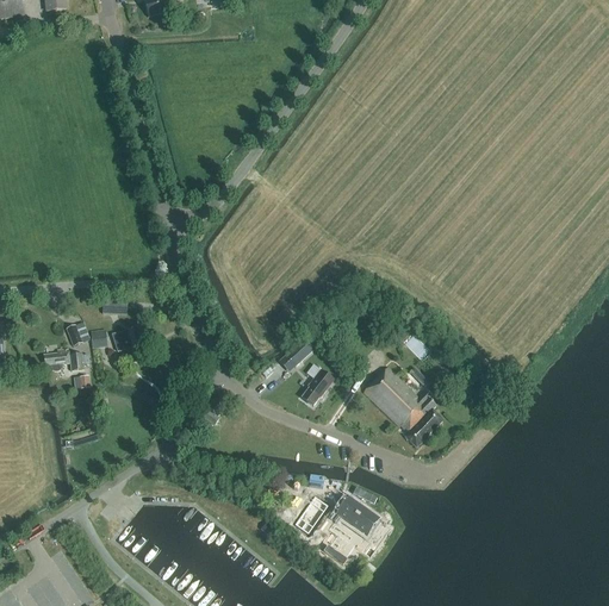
[(0,17),(24,14),(23,0),(45,0),(47,10),(66,7),(64,0),(0,0),(0,17)]
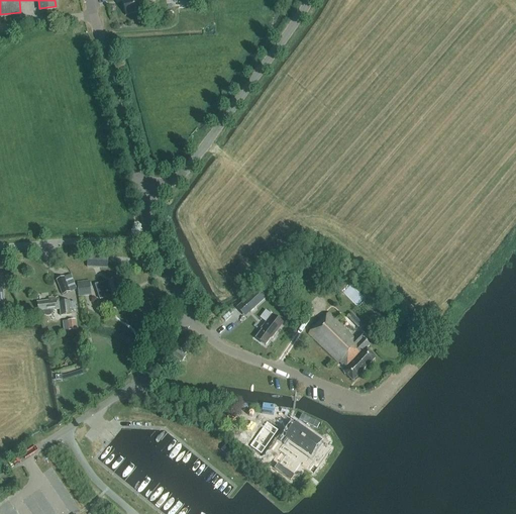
[(125,0),(122,1),(125,11),(132,9),(133,11),(142,8),(141,3),(146,1),(146,2),(155,0),(125,0)]
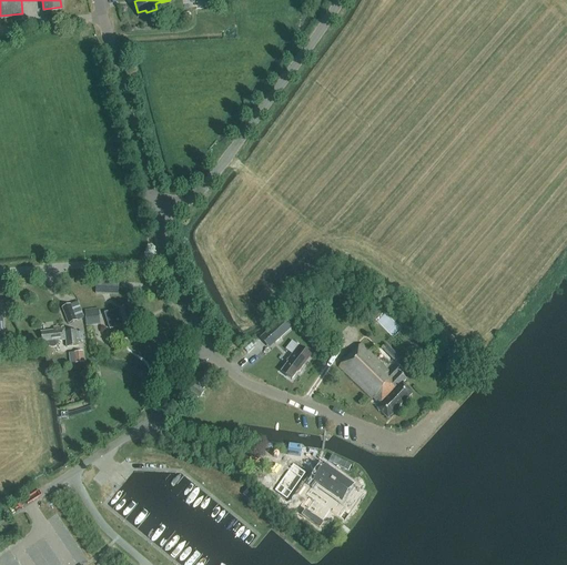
[(101,61),(97,46),(89,48),(93,63),(101,61)]
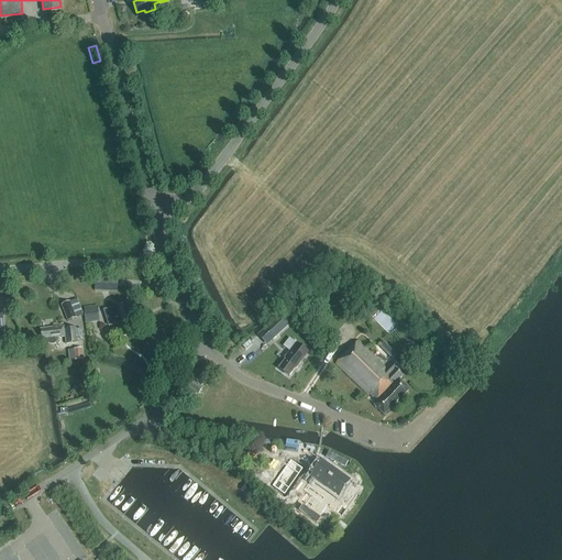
[(117,276),(95,275),(94,288),(116,289),(117,276)]
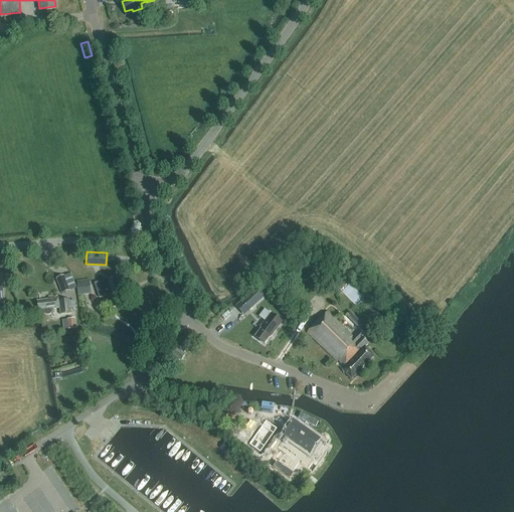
[(68,288),(62,273),(54,276),(60,292),(68,288)]
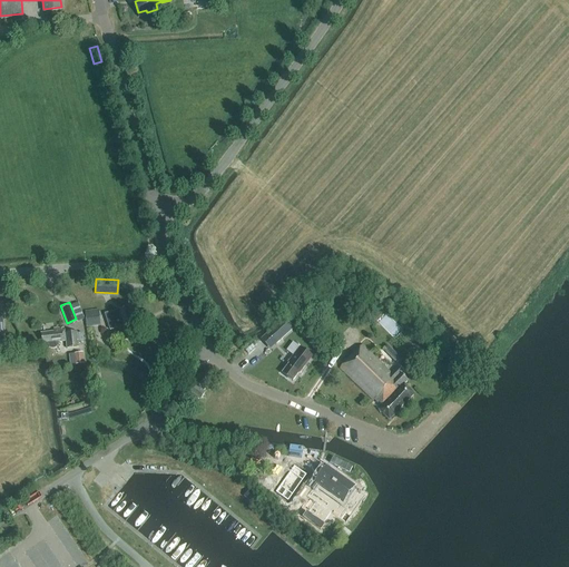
[(124,338),(134,334),(127,305),(115,309),(115,310),(107,311),(106,311),(110,325),(119,322),(124,338)]
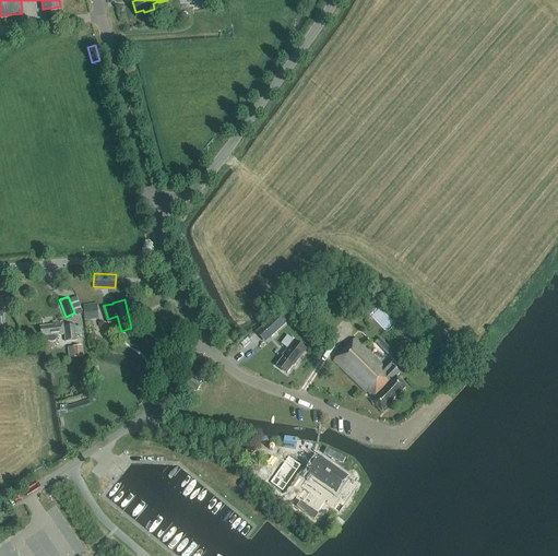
[(82,303),(83,318),(97,317),(96,302),(82,303)]
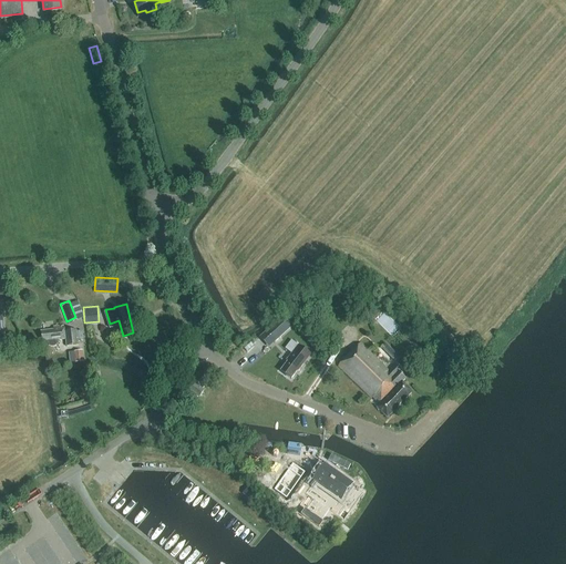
[(281,314),(265,329),(274,339),(290,324),(281,314)]
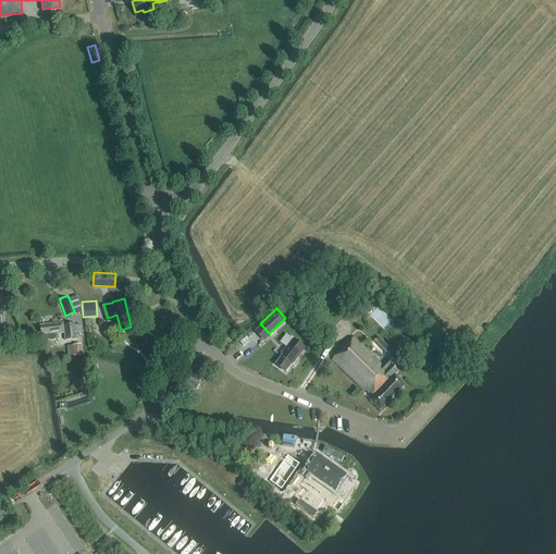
[(54,336),(56,335),(56,333),(63,332),(63,340),(75,337),(75,334),(79,333),(78,324),(74,324),(74,323),(62,324),(62,319),(53,320),(53,322),(41,323),(42,334),(45,334),(45,336),(46,337),(48,339),(50,339),(52,339),(54,336)]
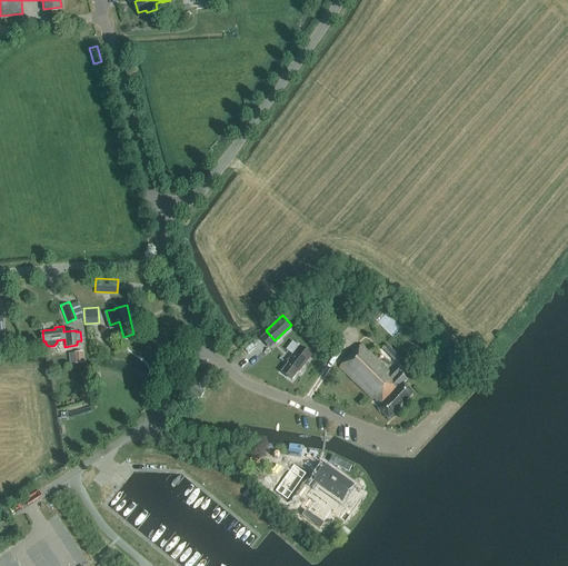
[(266,338),(260,333),(236,355),(242,361),(266,338)]
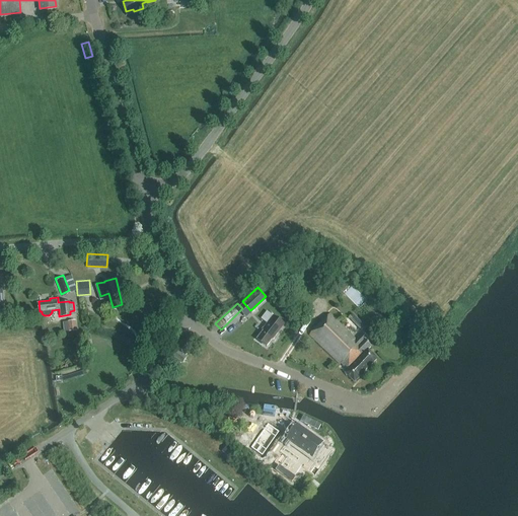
[(353,336),(329,311),(308,333),(339,362),(340,362),(346,368),(344,371),(353,380),(376,356),(366,347),(370,344),(364,338),(366,336),(362,332),(354,339),(352,337),(353,336)]
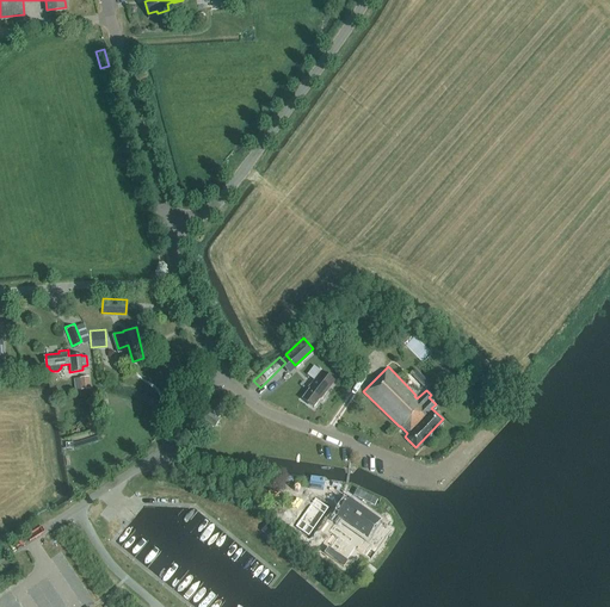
[(425,386),(431,381),(416,366),(411,372),(425,386)]
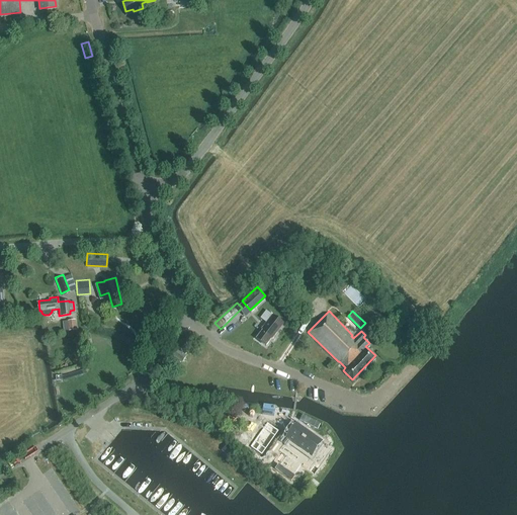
[(282,321),(272,314),(267,322),(265,320),(260,327),(262,328),(256,336),(265,343),(270,337),(271,337),(282,321)]
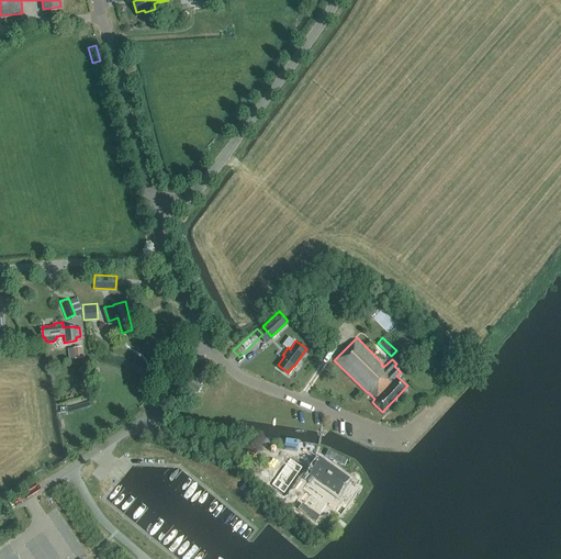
[(82,356),(80,344),(71,345),(74,357),(82,356)]
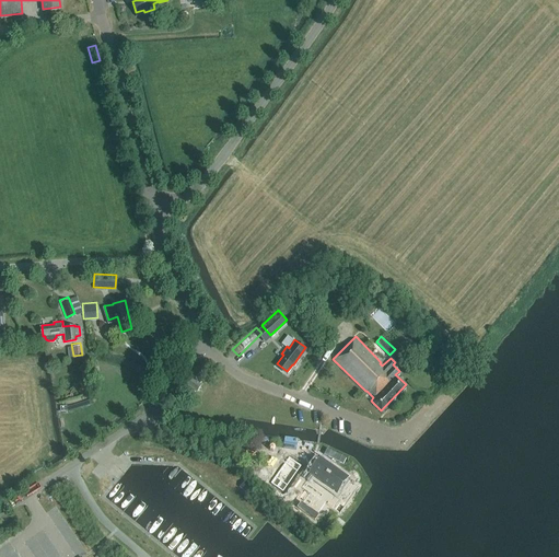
[(188,376),(184,383),(196,390),(200,384),(198,383),(201,378),(200,376),(207,366),(199,361),(197,364),(195,363),(187,375),(188,376)]
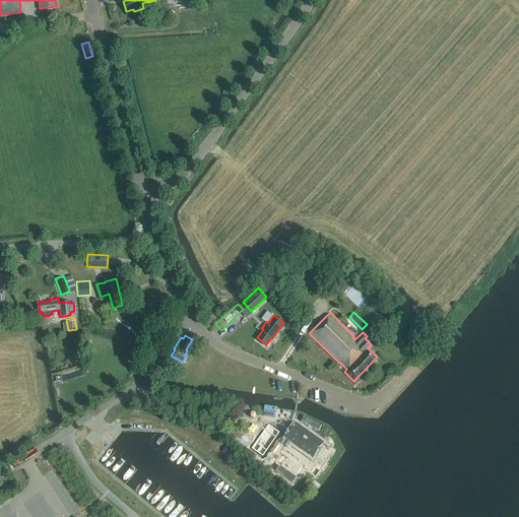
[(301,425),(290,438),(313,456),(323,444),(301,425)]
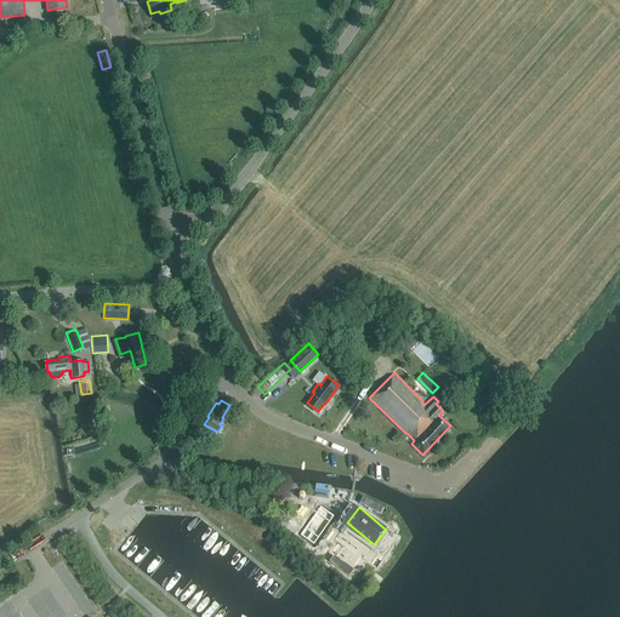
[(269,530),(263,537),(272,543),(278,537),(269,530)]
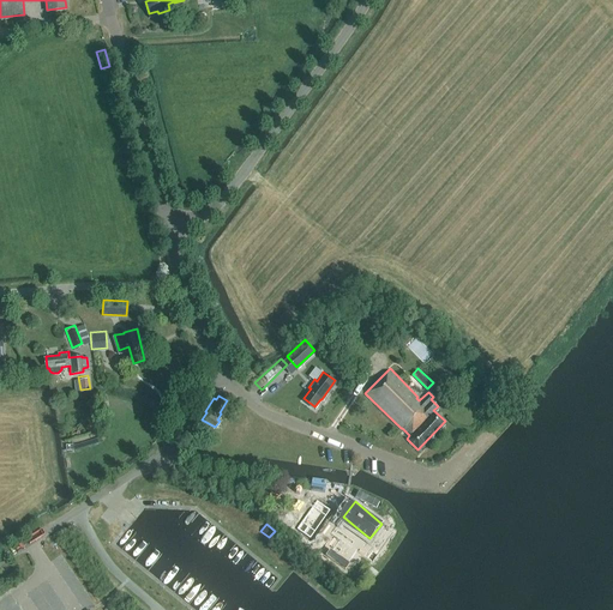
[(335,542),(330,547),(348,562),(353,556),(335,542)]
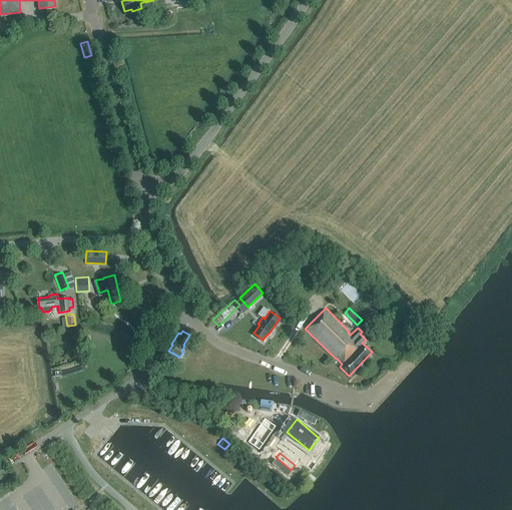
[(57,509),(48,494),(41,498),(46,506),(39,509),(57,509)]
